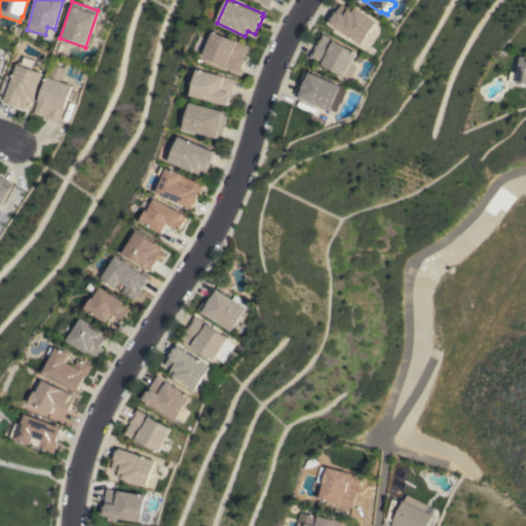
[(328,22),(340,3),(345,6),(348,2),(376,22),(360,44),(328,22)]
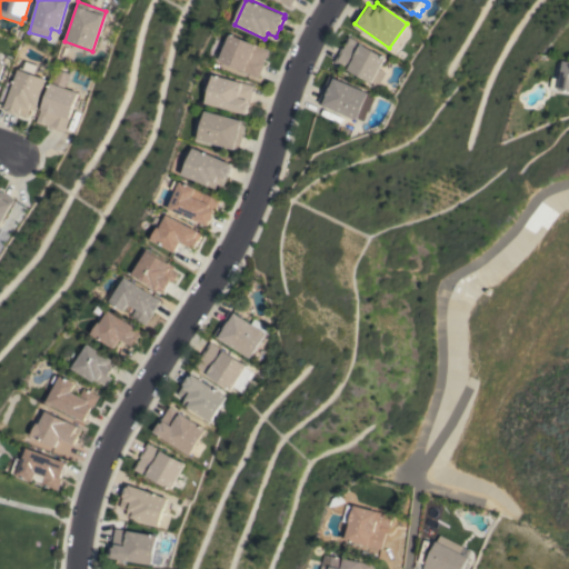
[(231,33),(270,50),(266,59),(265,59),(263,62),(265,62),(258,78),(219,60),(231,33)]
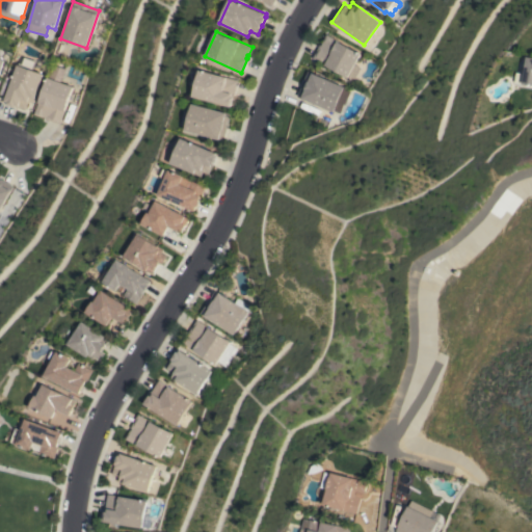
[(347,78),(312,58),(325,34),(361,53),(347,78)]
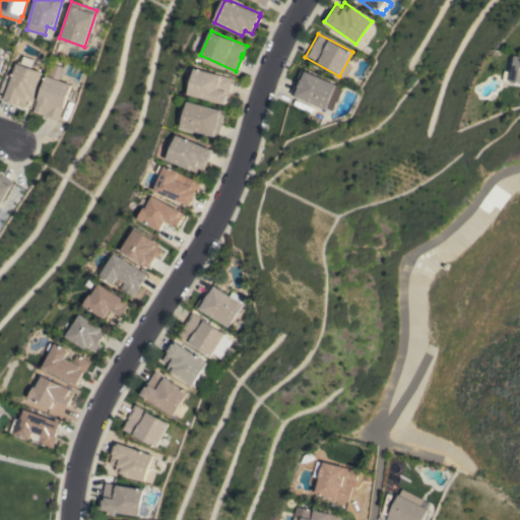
[(513,55),(519,56),(519,82),(509,81),(513,55)]
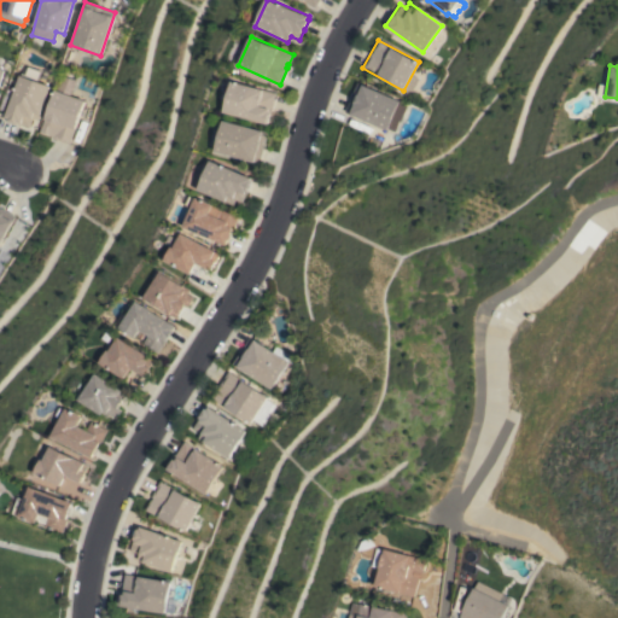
[(19,75),(24,76),(28,66),(41,71),(38,81),(50,86),(38,120),(31,117),(28,127),(4,118),(19,75)]
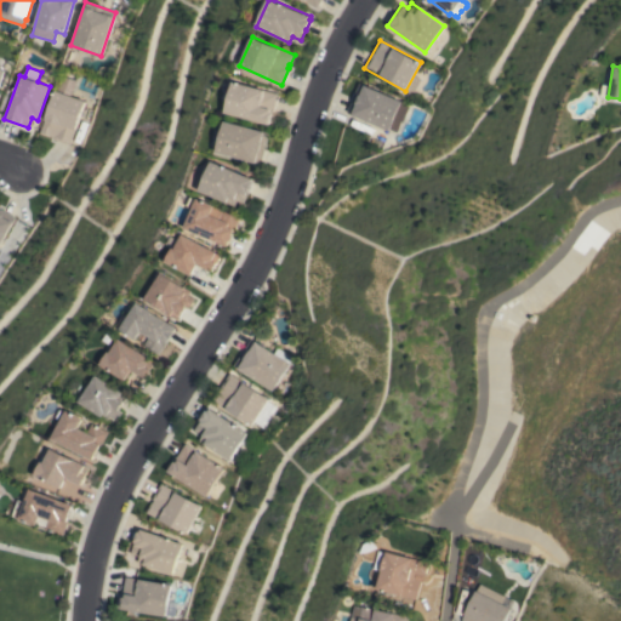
[(226,112),(234,81),(279,93),(271,125),(226,112)]
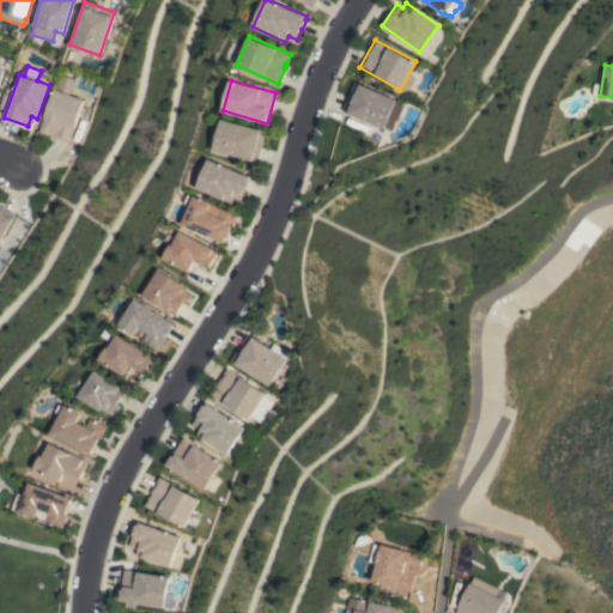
[(383,128),(341,110),(353,83),(396,99),(383,128)]
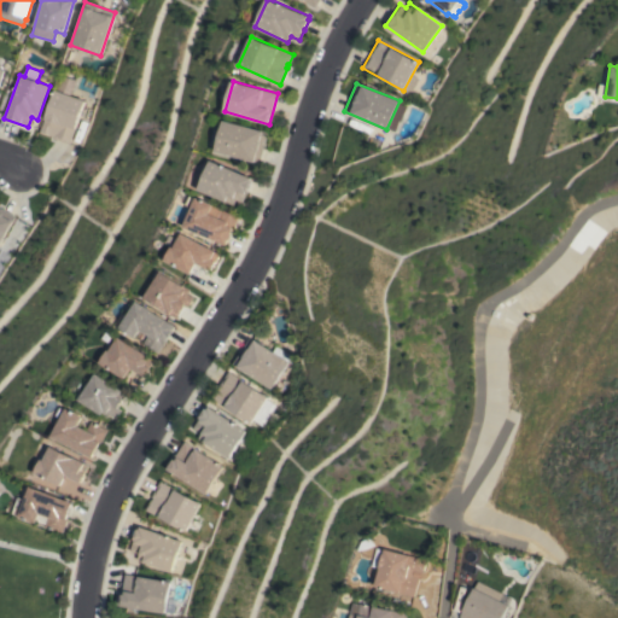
[(54,89),(83,100),(68,144),(51,138),(52,136),(48,135),(39,132),(54,89)]
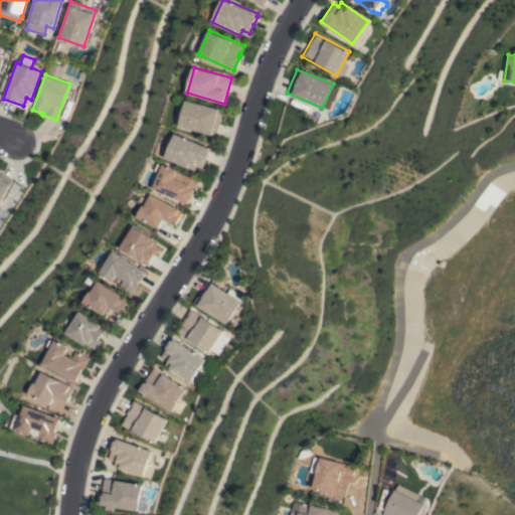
[(338,88),(332,86),(322,108),(327,111),(338,88)]
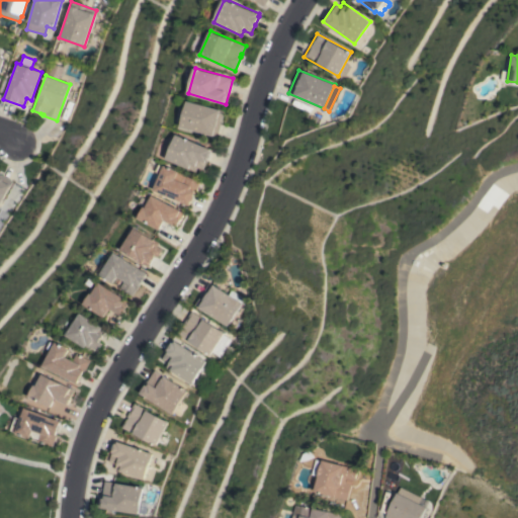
[(187,100),(225,110),(223,119),(221,118),(220,122),(222,122),(218,137),(180,126),(187,100)]
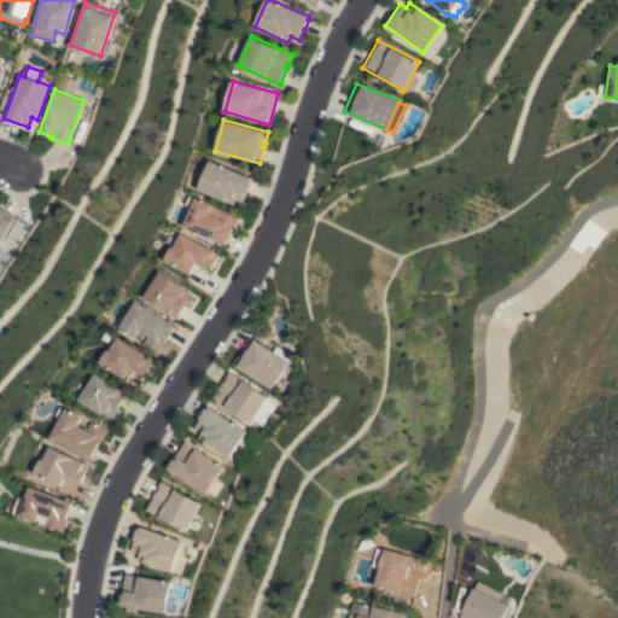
[(254,179),(246,194),(243,202),(237,199),(234,204),(198,188),(211,159),(254,179)]
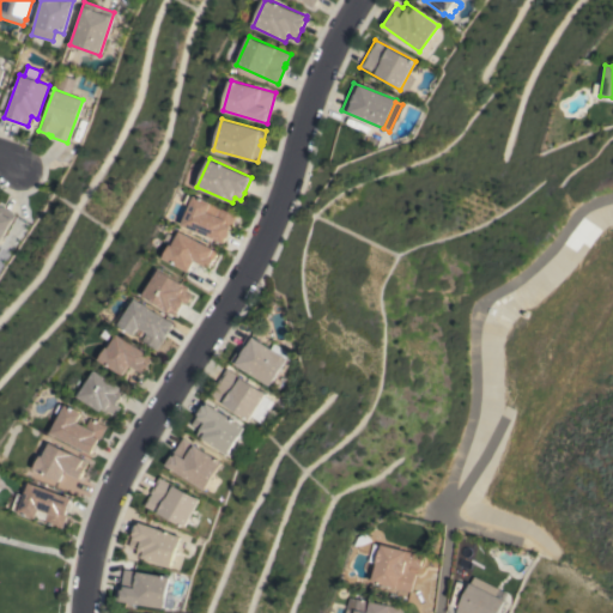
[(182,225),(190,205),(184,202),(188,194),(211,202),(220,206),(220,207),(237,214),(224,243),(182,225)]
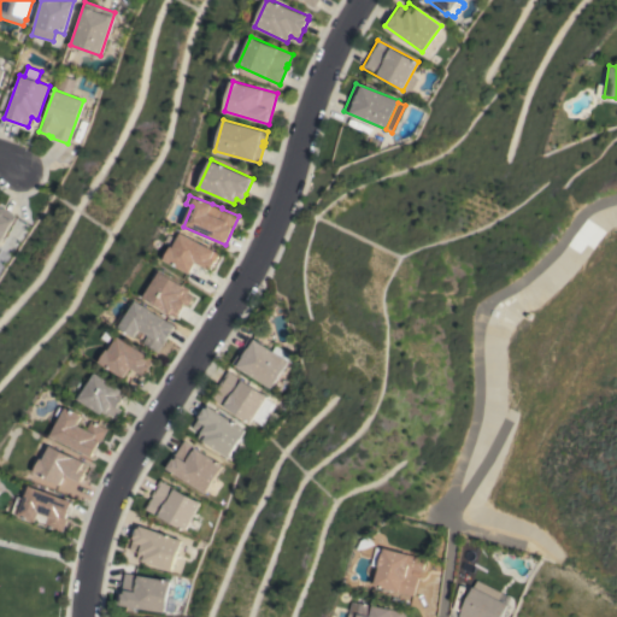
[(0,239),(0,207),(13,216),(0,239)]
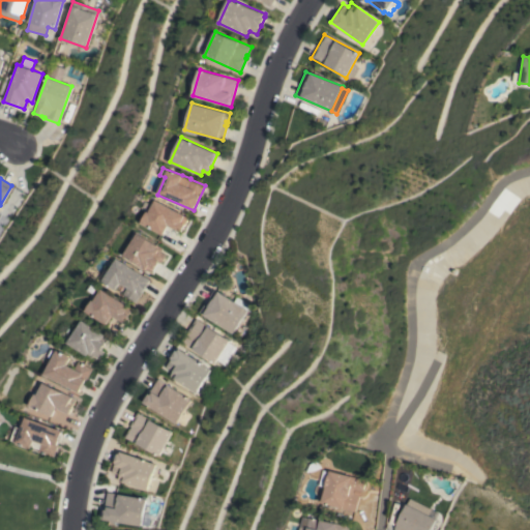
[(142,223),(148,211),(149,212),(156,200),(188,217),(181,232),(169,225),(164,235),(142,223)]
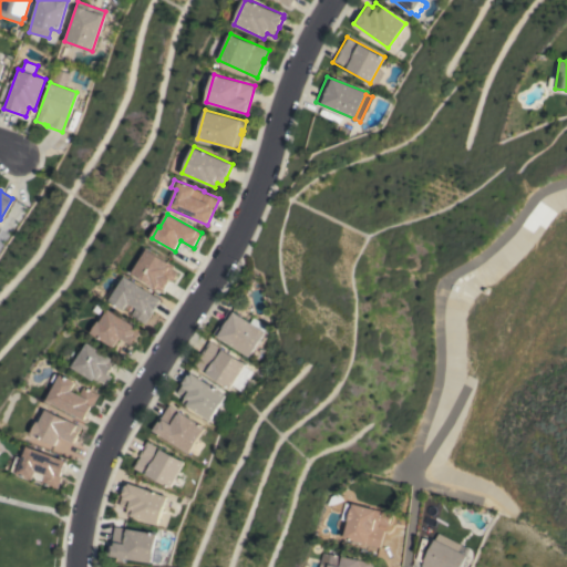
[(168,263),(168,261),(175,266),(173,269),(178,272),(173,281),(169,279),(169,280),(167,285),(167,284),(162,291),(156,288),(151,285),(133,272),(143,256),(140,255),(145,247),(168,263)]
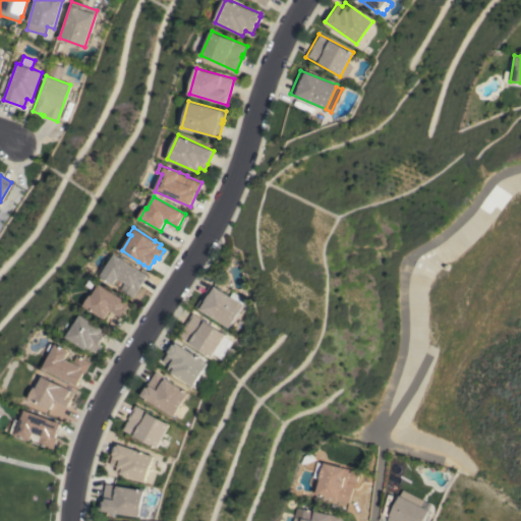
[(148,275),(133,296),(121,289),(125,282),(118,278),(114,284),(101,276),(115,253),(148,275)]
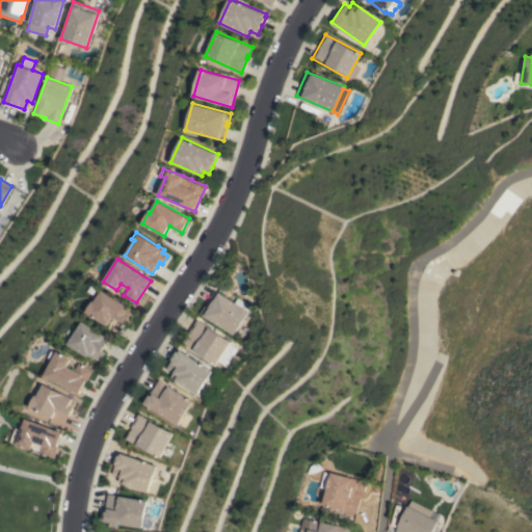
[(132,310),(128,316),(129,316),(128,318),(129,318),(126,322),(125,322),(124,323),(112,316),(106,325),(85,312),(92,301),(95,301),(102,290),(132,310)]
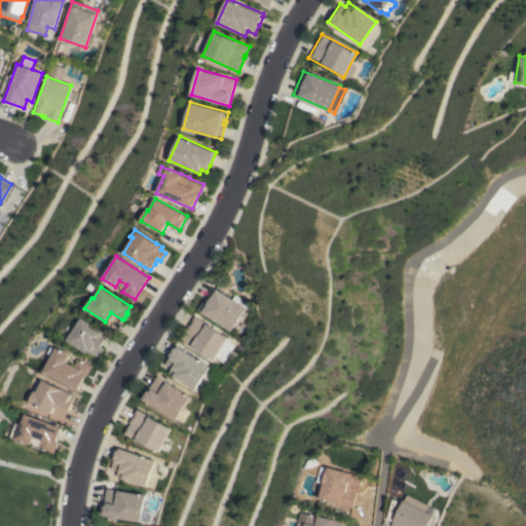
[(197,309),(212,287),(231,299),(234,294),(247,302),(243,307),(246,308),(230,331),(197,309)]
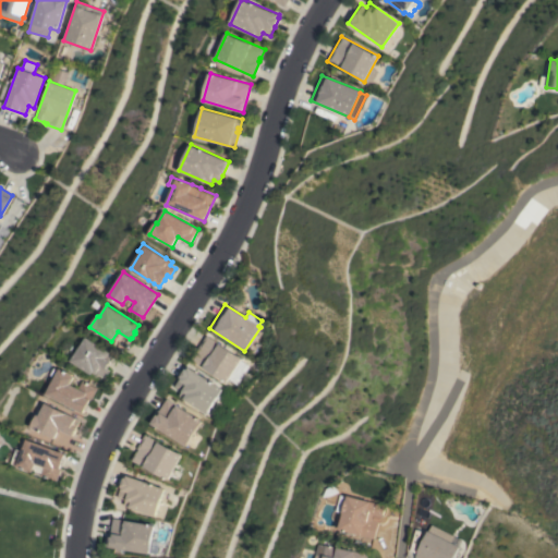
[(241,358),(239,360),(246,365),(234,383),(228,378),(225,381),(191,360),(197,349),(197,348),(205,335),(241,358)]
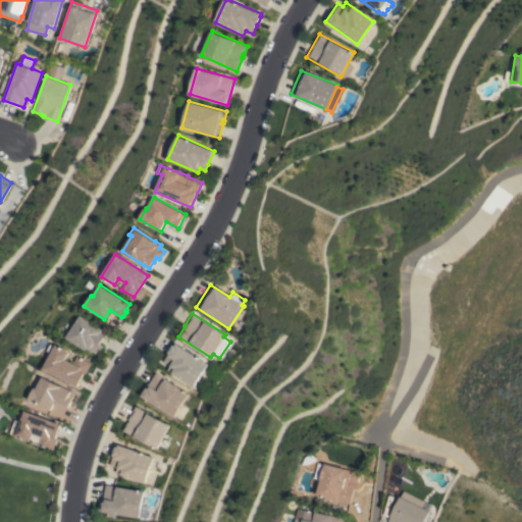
[(64,335),(68,328),(71,330),(81,315),(107,332),(100,344),(103,346),(98,353),(93,350),(90,353),(64,335)]
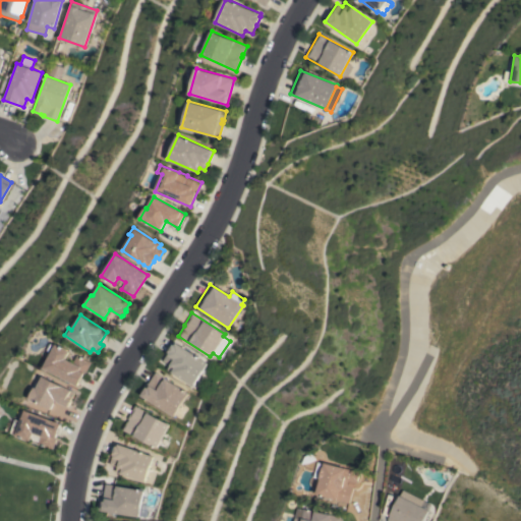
[(207,362),(192,386),(167,369),(169,364),(162,360),(174,342),(207,362)]
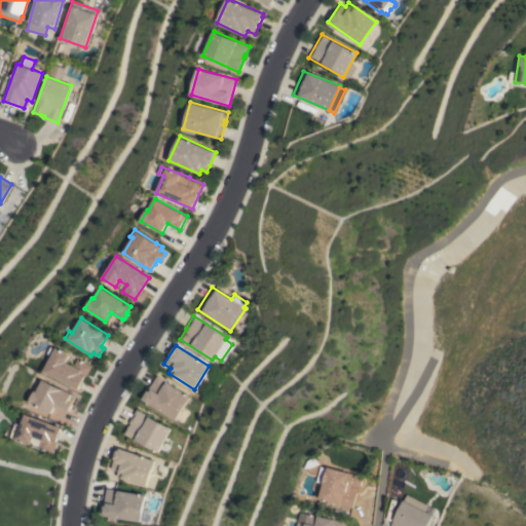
[(43,372),(57,347),(70,354),(67,362),(73,366),(77,358),(91,366),(85,378),(84,377),(78,389),(43,372)]
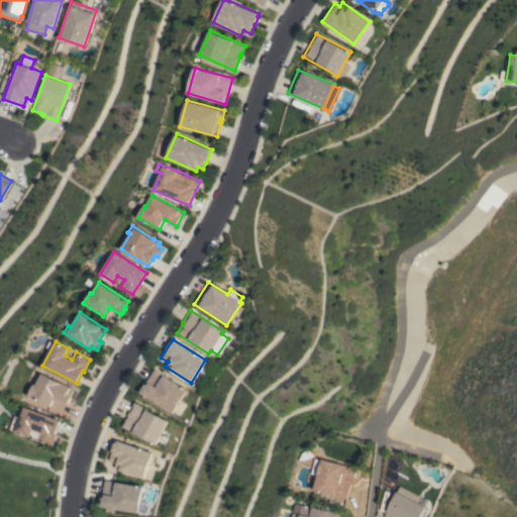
[(139,392),(153,370),(186,390),(172,413),(139,392)]
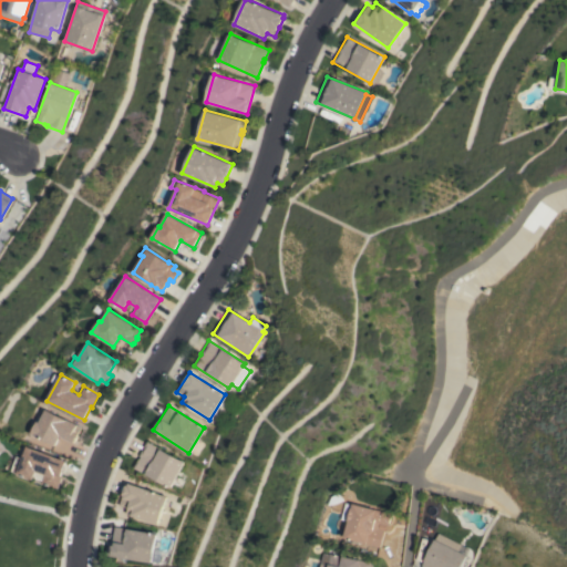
[(81,426),(73,442),(60,435),(55,445),(31,433),(38,421),(40,422),(47,409),(81,426)]
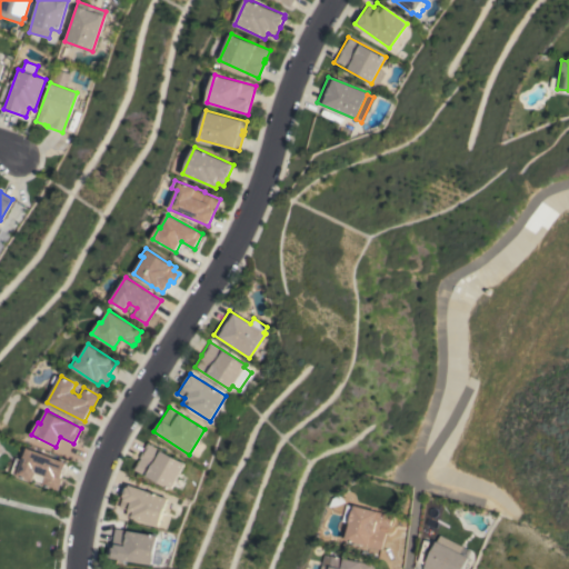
[(170,489),(133,469),(140,457),(139,457),(147,442),(185,462),(170,489)]
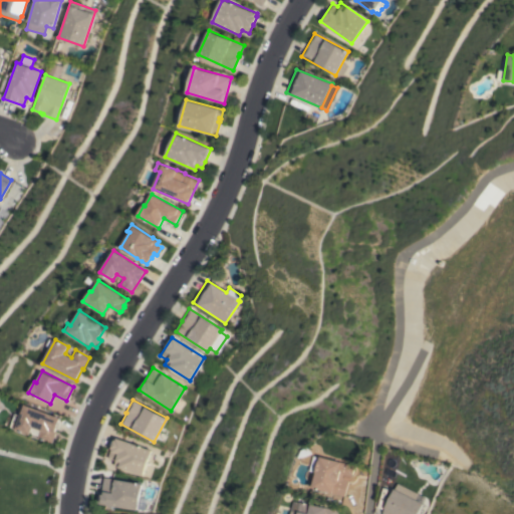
[(59,418),(55,430),(56,431),(51,443),(37,438),(40,430),(32,427),(29,434),(15,429),(15,428),(10,427),(15,414),(20,415),(24,404),(59,418)]
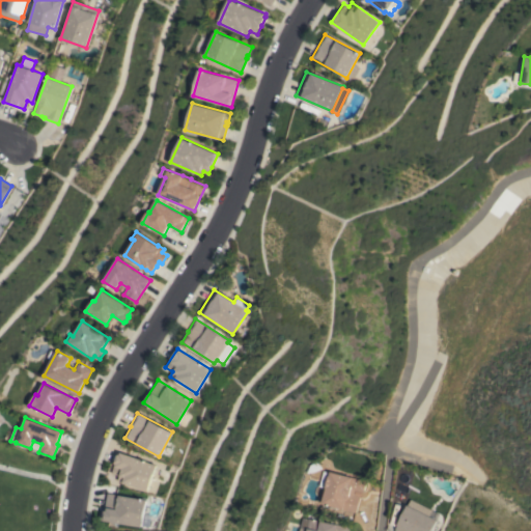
[(146,491),(117,480),(119,475),(110,473),(117,451),(156,465),(146,491)]
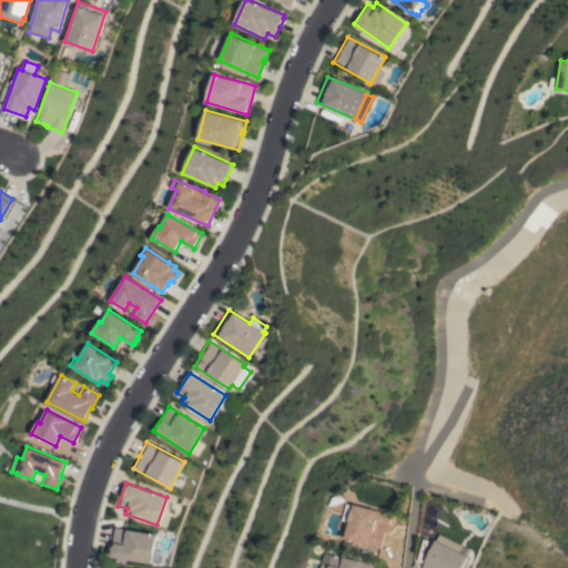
[(392,514),(388,526),(386,526),(381,548),(344,539),(348,521),(342,520),(346,504),(392,514)]
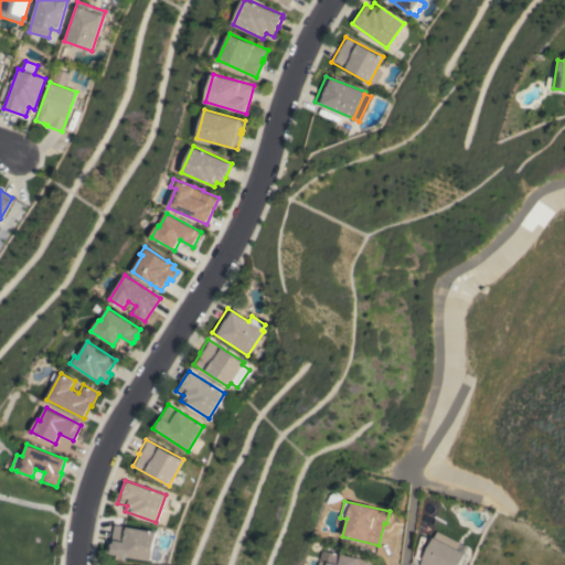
[(108,553),(114,524),(156,532),(150,561),(108,553)]
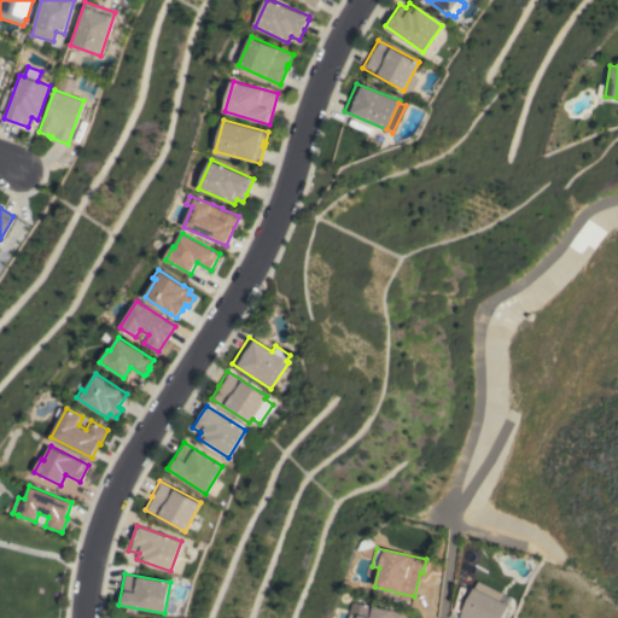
[(473,588),(476,589),(478,582),(503,595),(501,601),(508,605),(501,617),(462,617),(459,616),(473,588)]
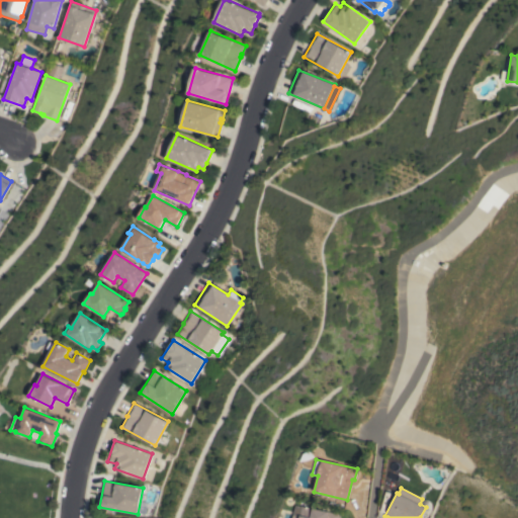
[(339,514),(338,517),(292,517),(295,504),(339,514)]
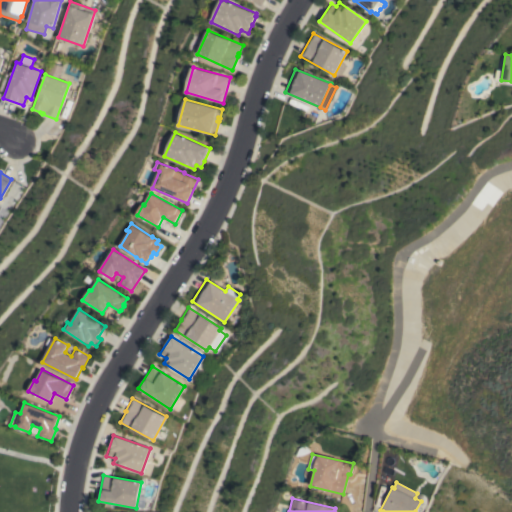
All buildings are outlined.
